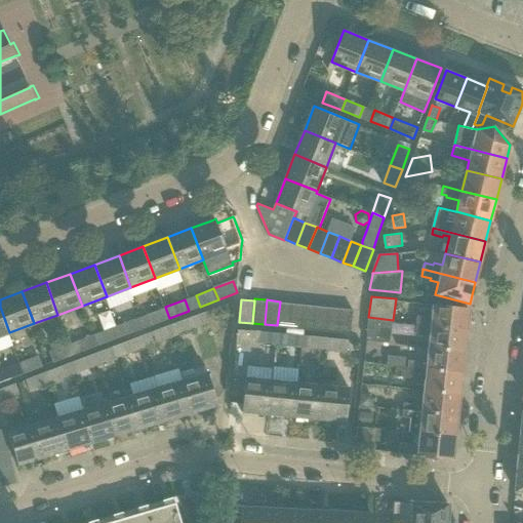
[(277,325),(289,327),(292,303),(280,302),(277,325)]
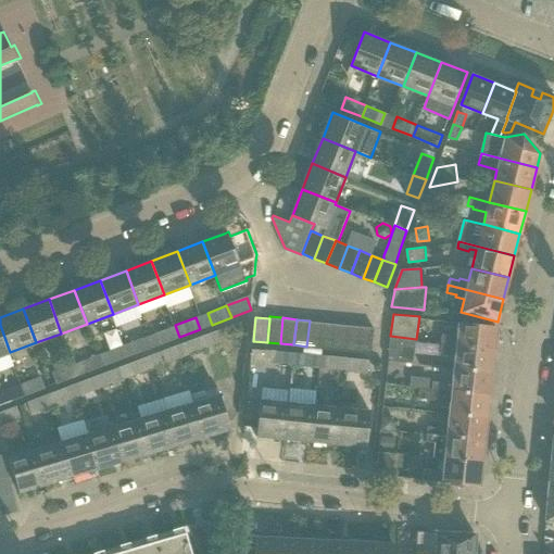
[(306,347),(320,348),(323,322),(310,320),(306,347)]
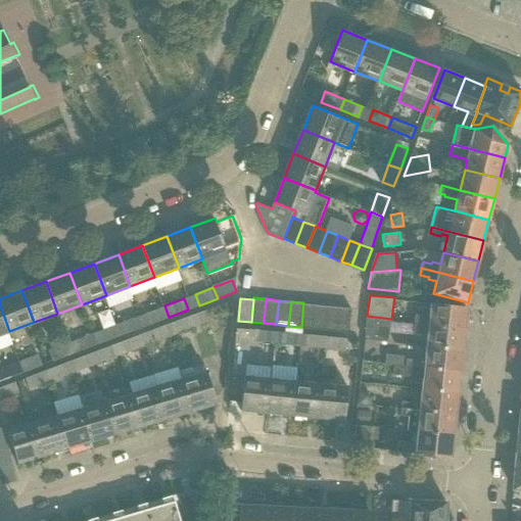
[(430,314),(418,313),(417,323),(465,327),(467,305),(431,301),(430,314)]
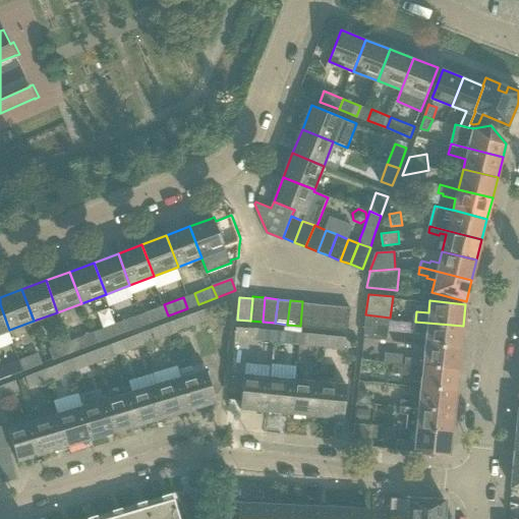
[(300,326),(312,327),(314,302),(302,301),(300,326)]
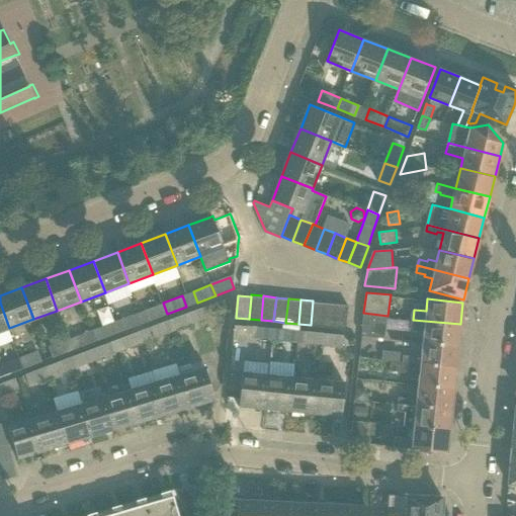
[(311,325),(323,326),(325,302),(313,301),(311,325)]
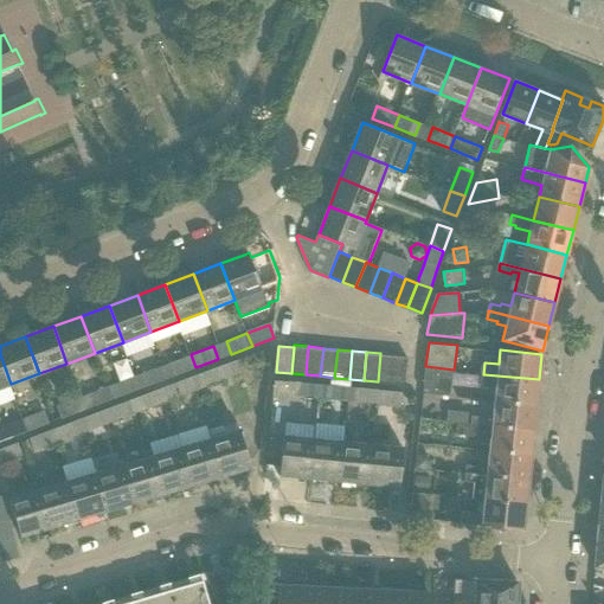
[(378,381),(392,383),(396,355),(380,353),(378,381)]
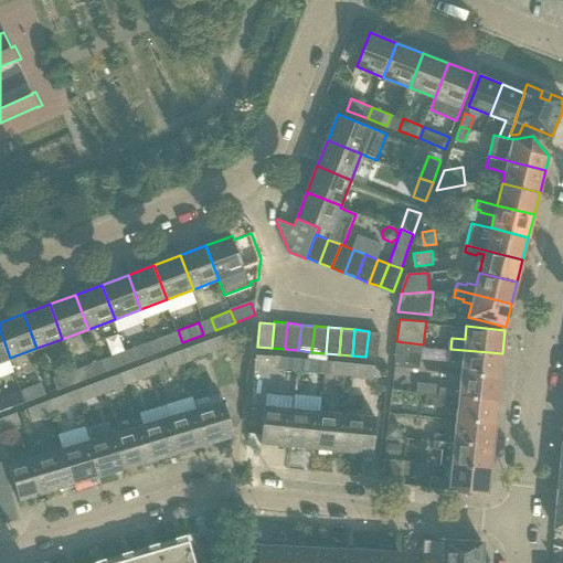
[(0,361),(10,358),(0,330),(0,361)]
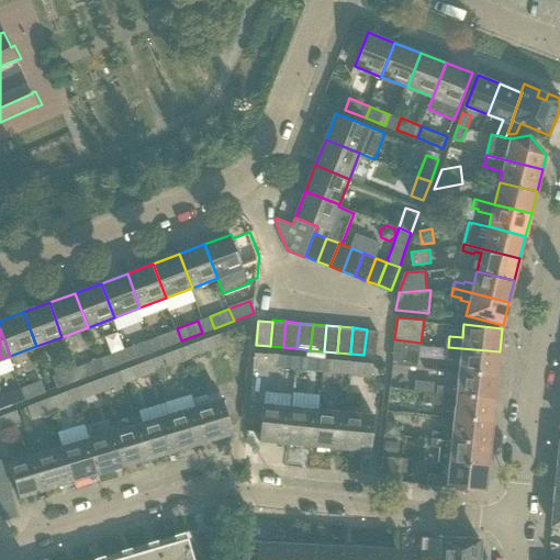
[(181,340),(177,328),(157,336),(163,348),(181,340)]
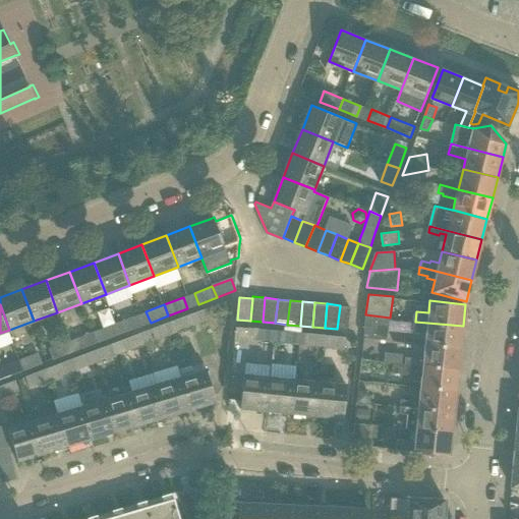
[(340,305),(337,329),(349,331),(352,306),(340,305)]
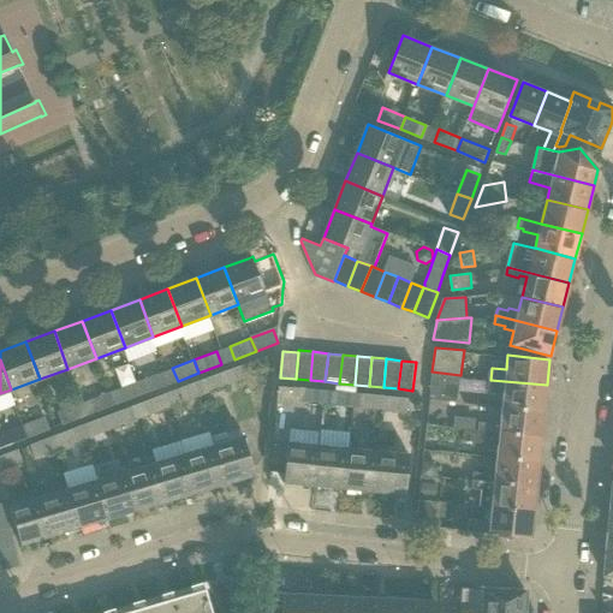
[(239,364),(201,379),(206,392),(244,378),(239,365),(239,364)]
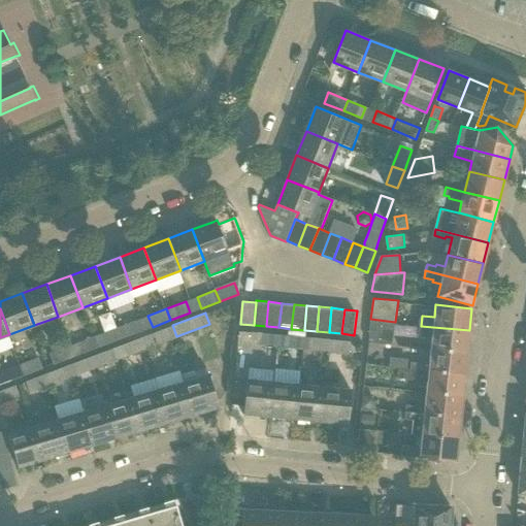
[(370,319),(370,320),(369,340),(393,343),(395,322),(370,319)]
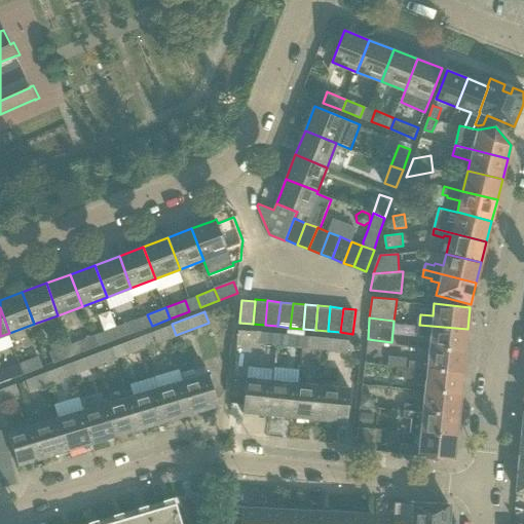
[(137,319),(117,326),(121,337),(141,330),(137,319)]
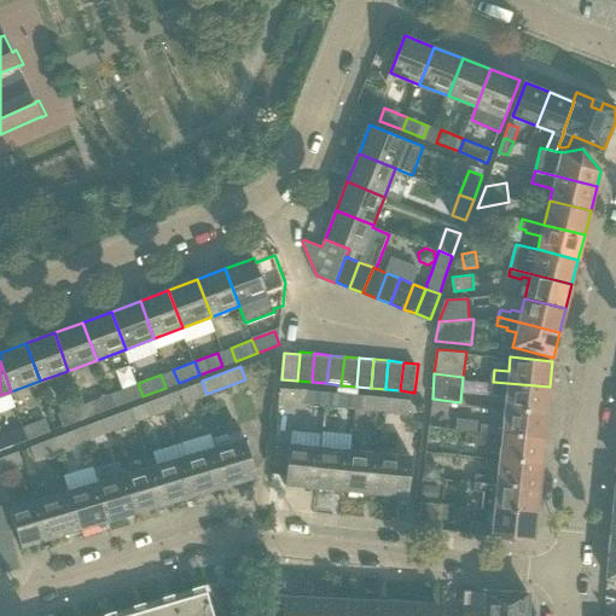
[(493,382),(492,391),(506,394),(505,408),(547,412),(550,387),(493,382)]
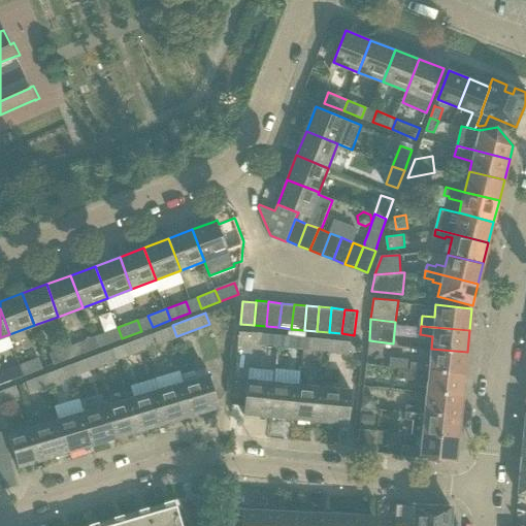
[(122,338),(118,327),(99,333),(103,344),(122,338)]
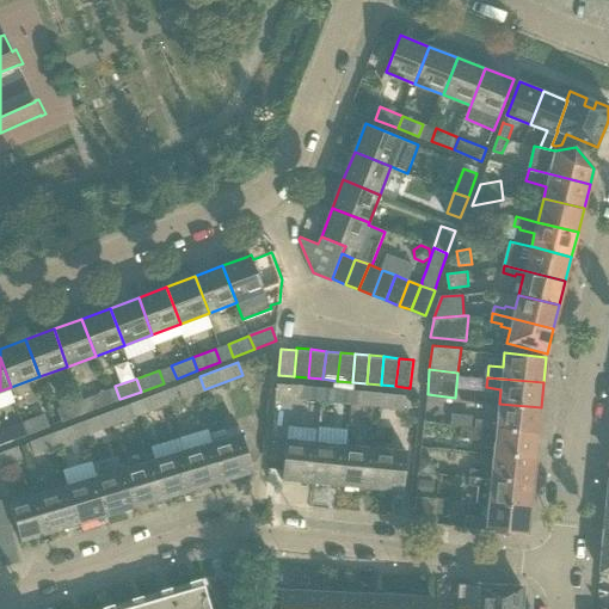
[(188,381),(166,389),(171,403),(192,394),(188,381)]
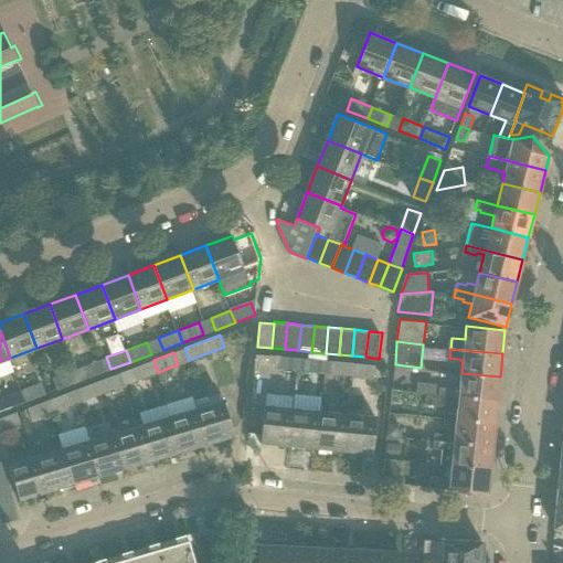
[(277,356),(276,368),(298,370),(299,358),(277,356)]
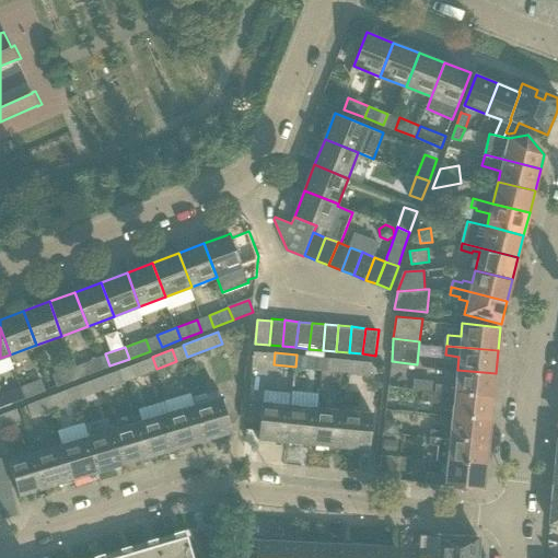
[(316,357),(297,355),(295,367),(314,369),(316,357)]
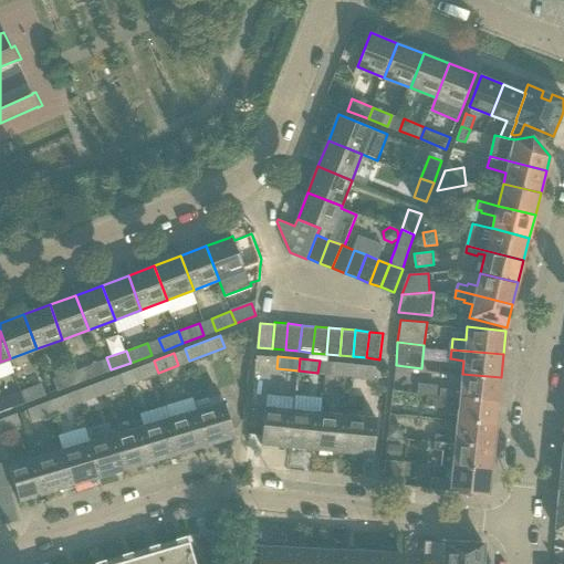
[(154,361),(133,368),(137,380),(158,373),(154,361)]
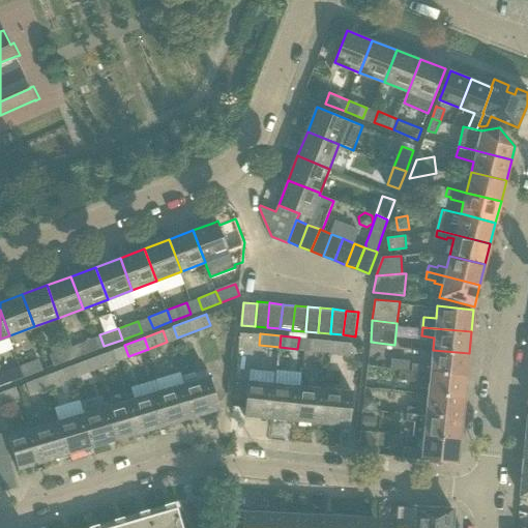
[(88,339),(69,346),(74,358),(93,351),(88,339)]
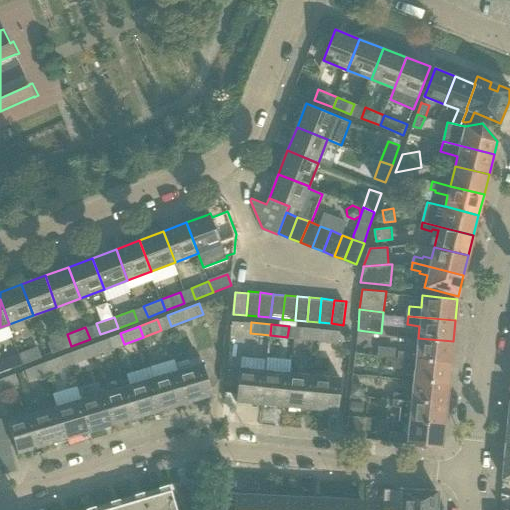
[(299,338),(320,340),(321,329),(300,327),(299,338)]
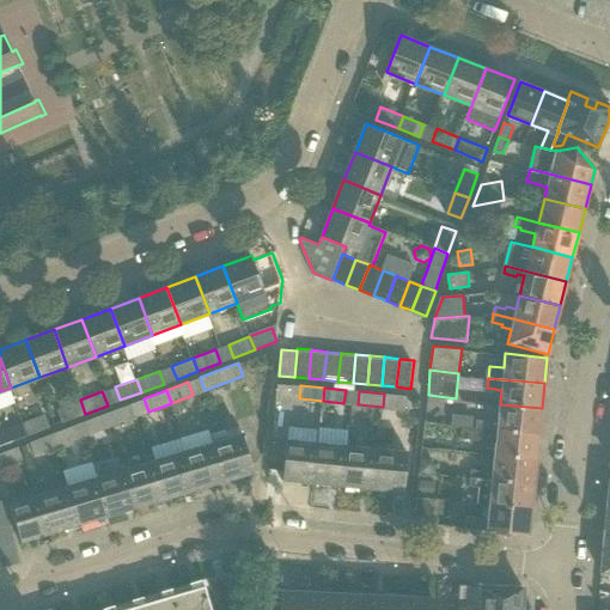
[(384,394),(383,407),(404,409),(406,396),(384,394)]
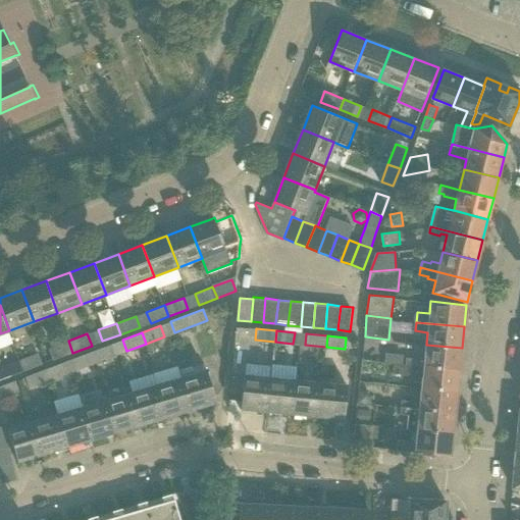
[(72,353),(68,341),(50,348),(54,359),(72,353)]
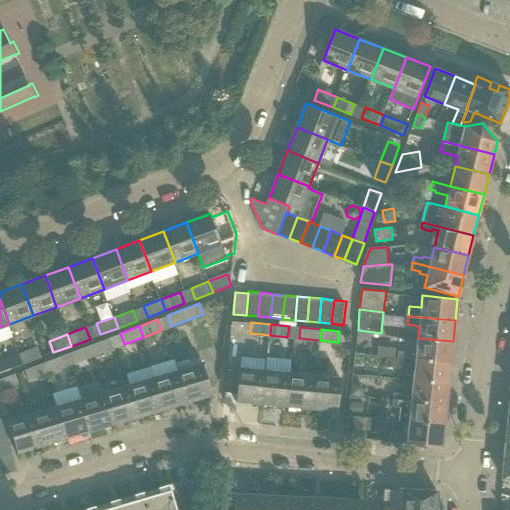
[(109,337),(92,343),(96,354),(113,348),(109,337)]
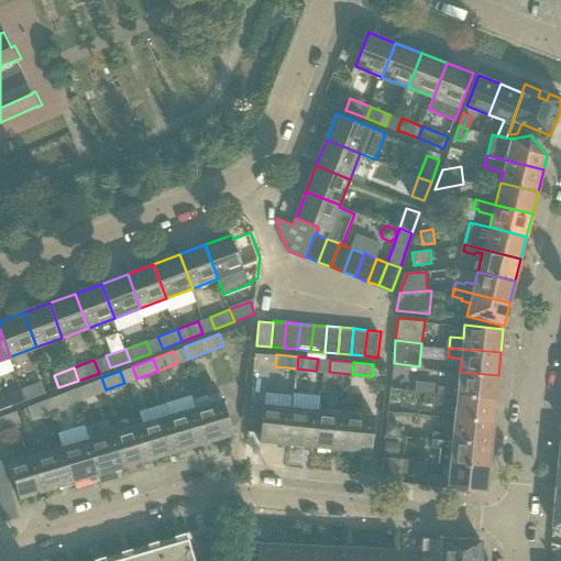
[(439,385),(438,393),(495,398),(498,375),(460,372),(458,389),(450,388),(450,386),(439,385)]
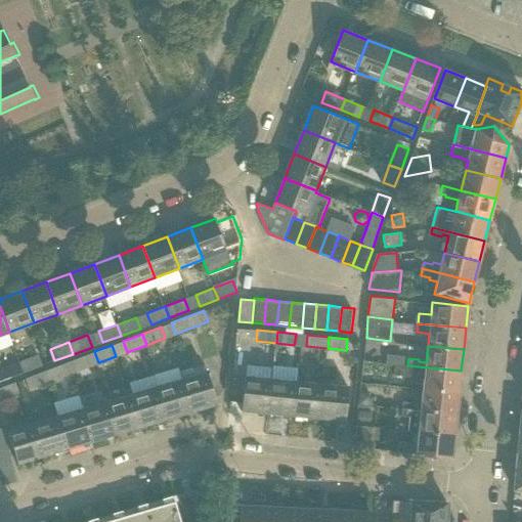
[(94,351),(74,359),(78,371),(98,362),(94,351)]
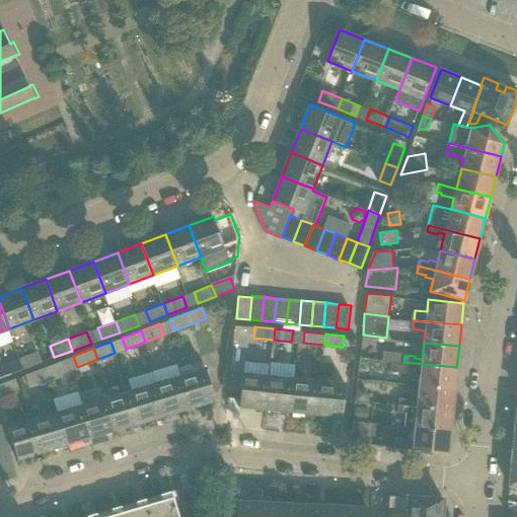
[(39,350),(20,357),(24,368),(43,361),(39,350)]
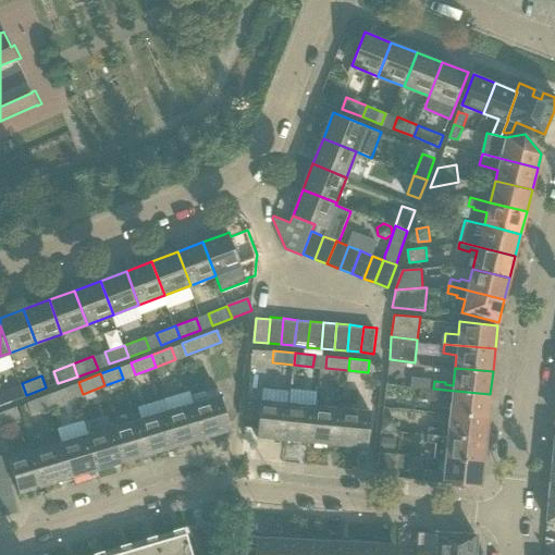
[(26,395),(22,383),(2,391),(7,403),(26,395)]
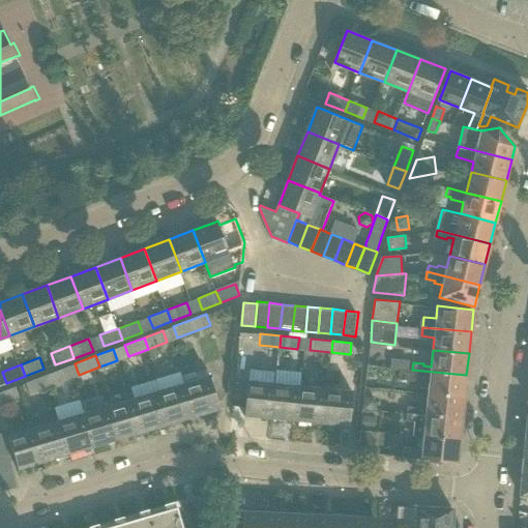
[(64,367),(46,374),(50,385),(68,378),(64,367)]
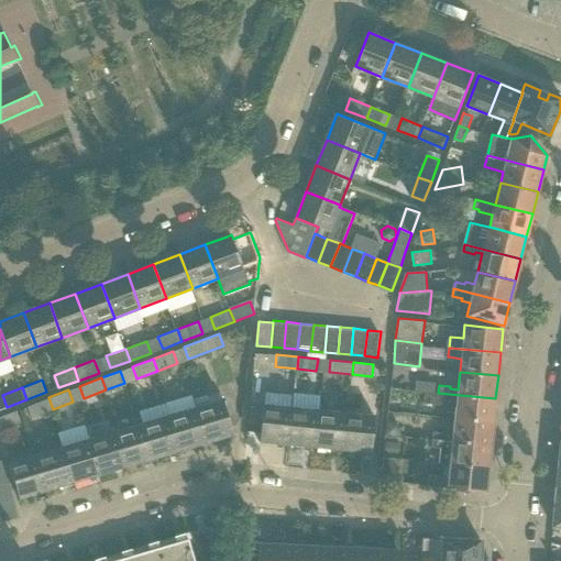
[(211,403),(197,407),(208,442),(235,435),(222,392),(209,395),(211,403)]
